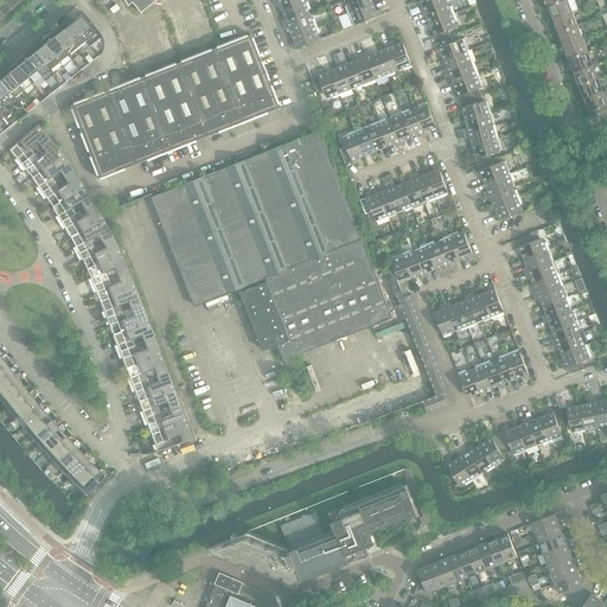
[(122,0),(126,4),(131,0),(139,11),(140,10),(144,7),(145,6),(151,1),(152,0),(122,0)]
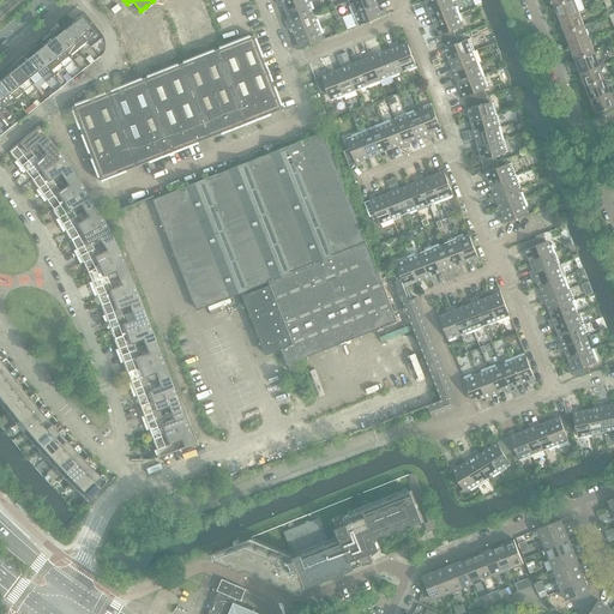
[(311,1),(309,0),(280,0),(277,1),(280,5),(284,4),(288,11),(311,1)]
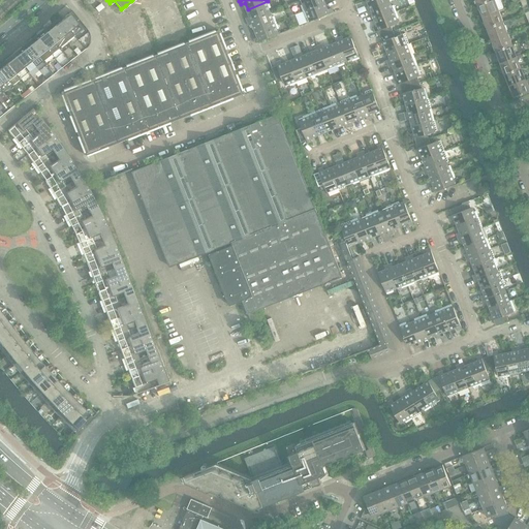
[(323,4),(321,0),(302,0),(305,4),(301,5),(303,11),(323,4)]
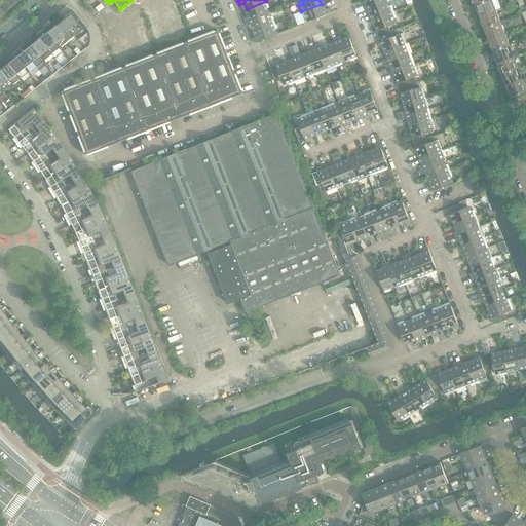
[(385,3),(384,0),(366,0),(368,5),(363,7),(365,11),(385,3)]
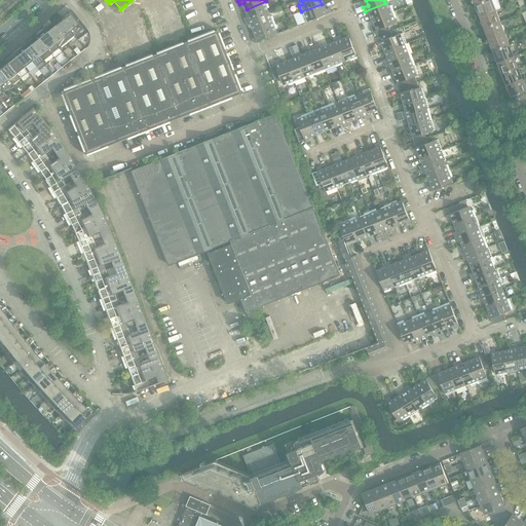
[(500,8),(497,0),(488,0),(475,5),(476,6),(474,6),(477,12),(478,11),(480,16),(495,10),(500,8)]
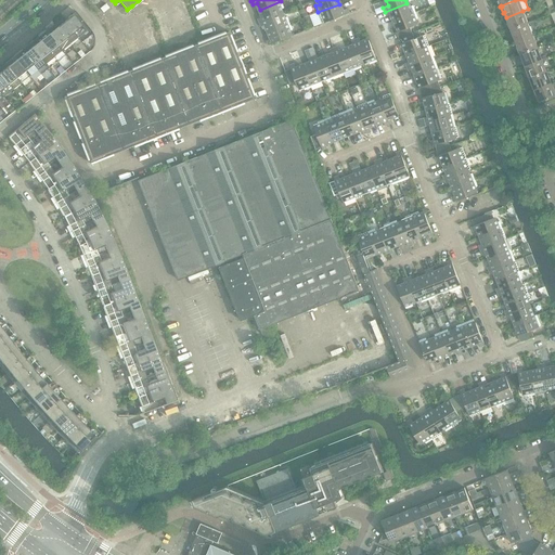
[(282,14),(280,10),(284,8),(281,1),(260,10),(262,16),(258,18),(259,23),(282,14)]
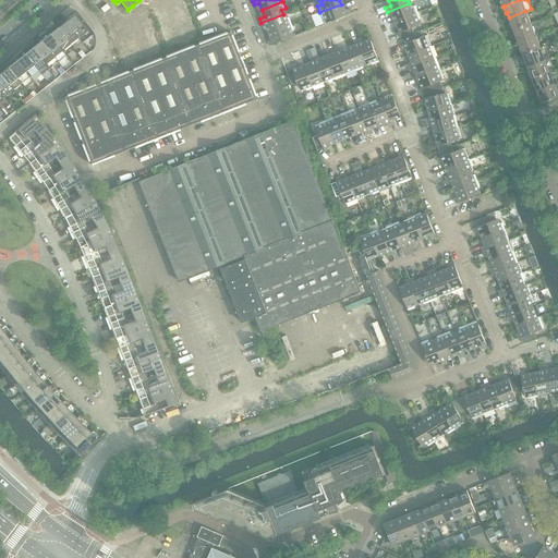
[(104,13),(110,8),(106,3),(100,9),(104,13)]
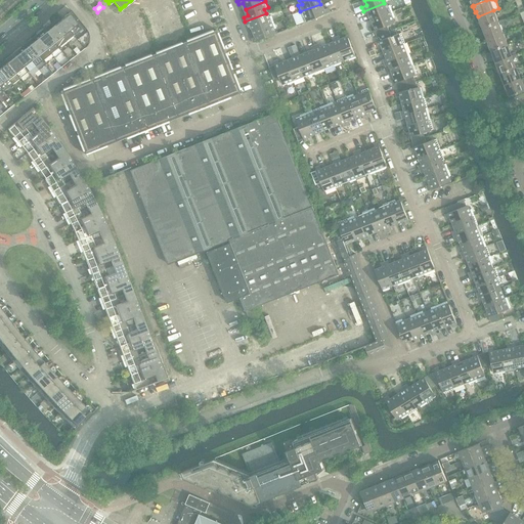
[(392,11),(389,5),(386,7),(384,3),(363,11),(364,14),(369,12),(373,19),(392,11)]
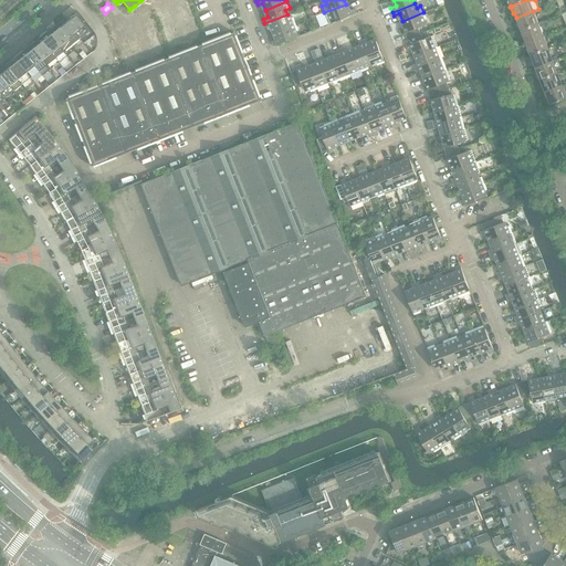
[(356,13),(354,9),(348,11),(346,4),(324,12),(327,19),(331,18),(333,22),(356,13)]
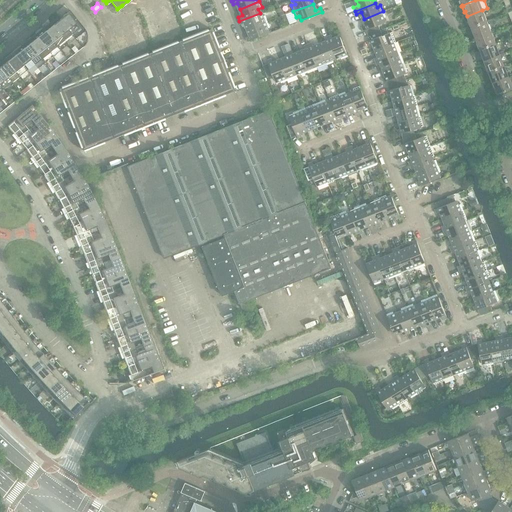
[(487,21),(482,10),(467,16),(469,21),(467,22),(470,27),(471,27),(487,21)]
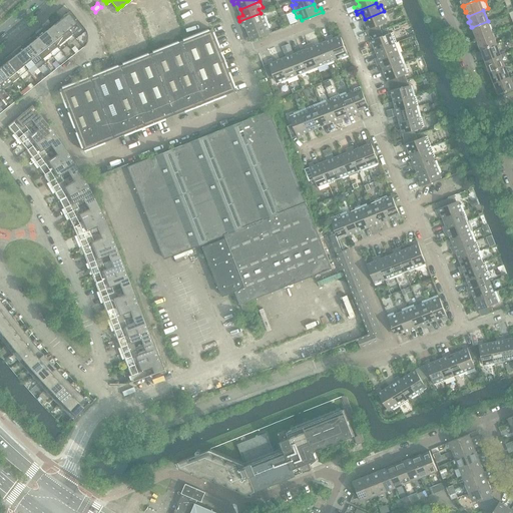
[(85,30),(76,18),(70,11),(63,16),(64,18),(61,20),(71,34),(75,39),(85,30)]
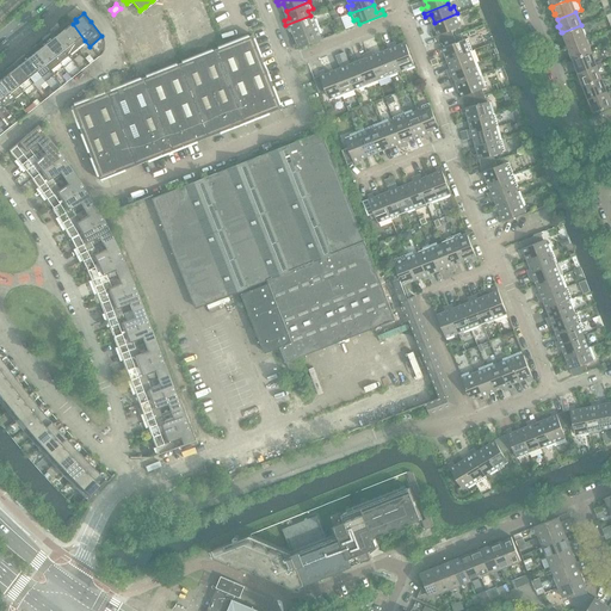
[(457,28),(456,22),(460,20),(457,13),(434,23),(437,30),(431,32),(433,37),(437,36),(439,42),(454,36),(451,30),(457,28)]
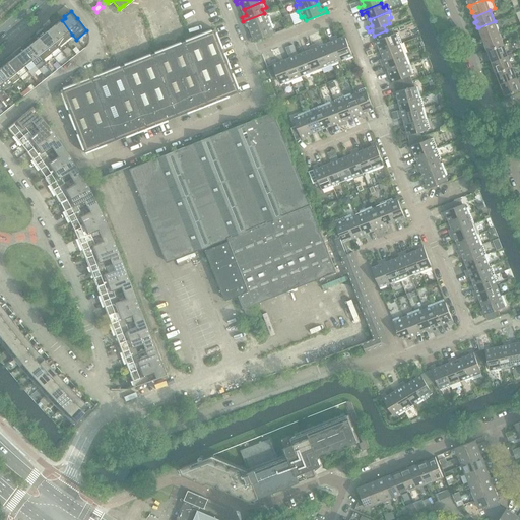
[(271,21),(269,15),(265,16),(264,13),(243,21),(245,25),(249,23),(252,29),(271,21)]
